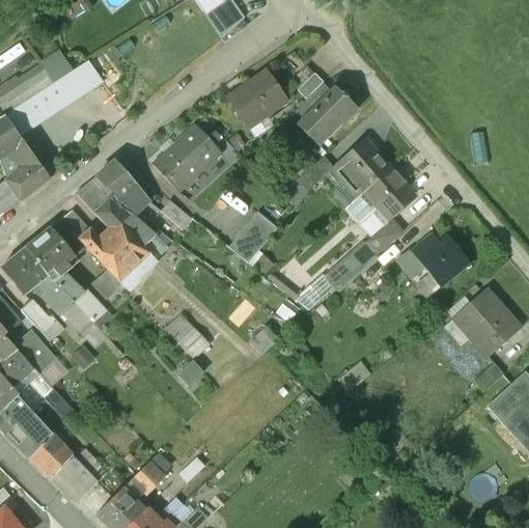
[(222,0),(204,12),(222,37),(245,17),(233,0),(222,0)]
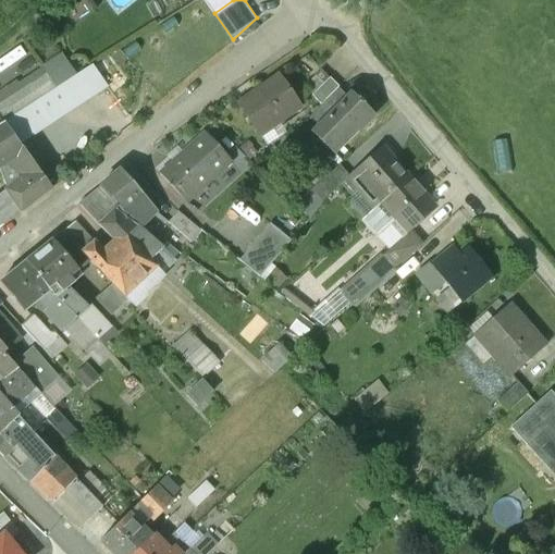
[(93,62),(81,71),(94,88),(105,79),(93,62)]
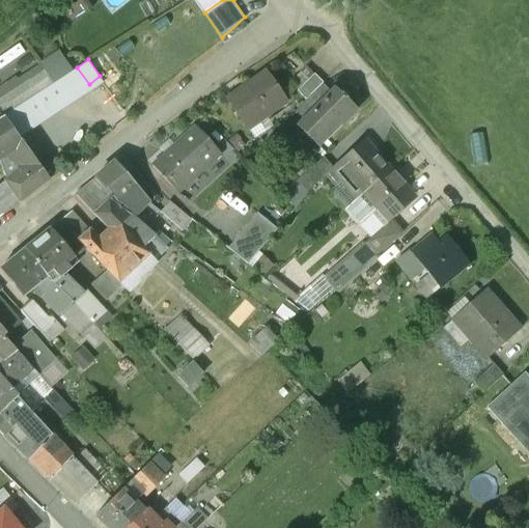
[(89,84),(77,67),(54,82),(35,94),(35,95),(48,112),(89,84)]
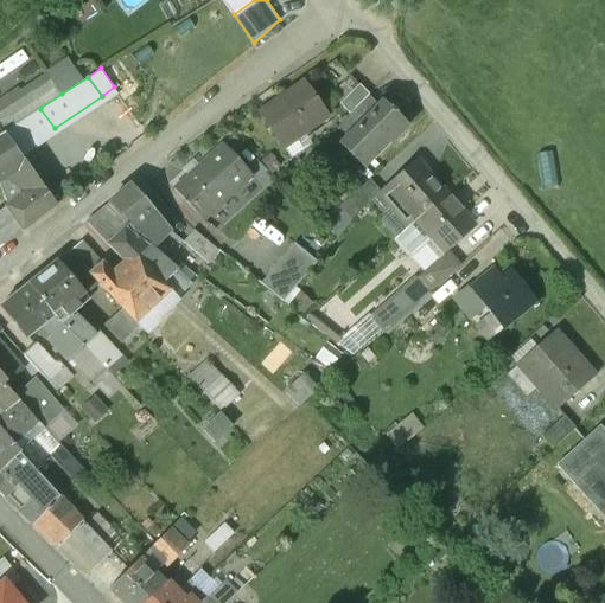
[(40,108),(62,94),(51,78),(0,109),(0,129),(2,133),(5,132),(18,123),(40,109),(40,108)]
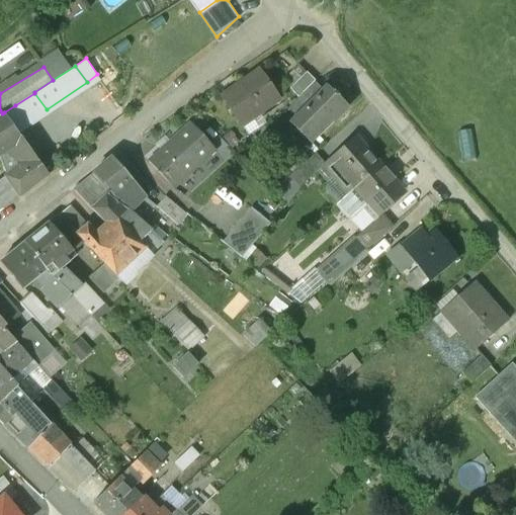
[(259,70),(222,94),(242,124),(278,99),(259,70)]
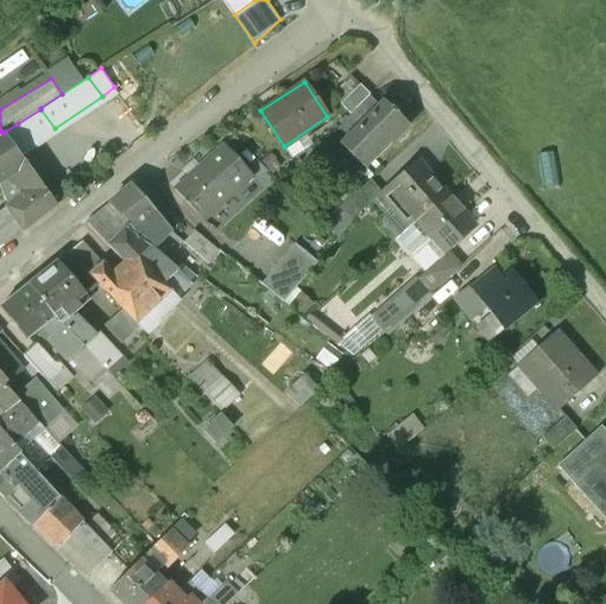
[(360,83),(340,102),(351,113),(371,93),(360,83)]
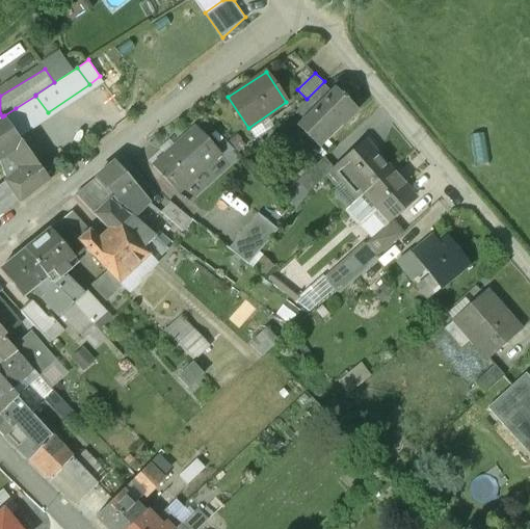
[(334,90),(324,81),(307,99),(295,110),(305,120),(334,90)]
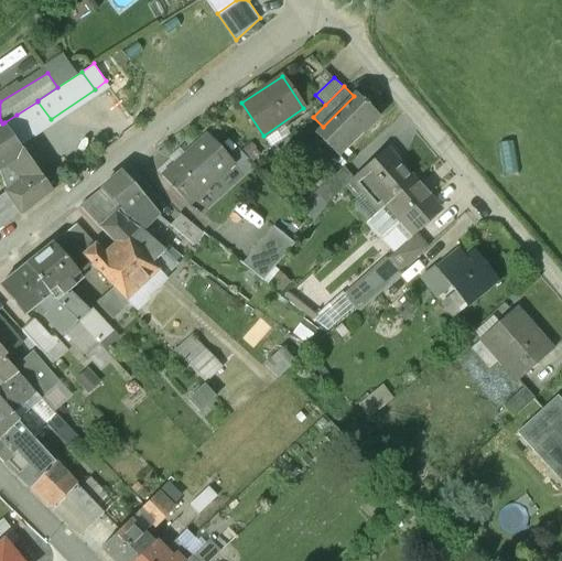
[(378,116),(355,94),(354,96),(323,127),(319,132),(338,152),(364,127),(365,129),(378,116)]
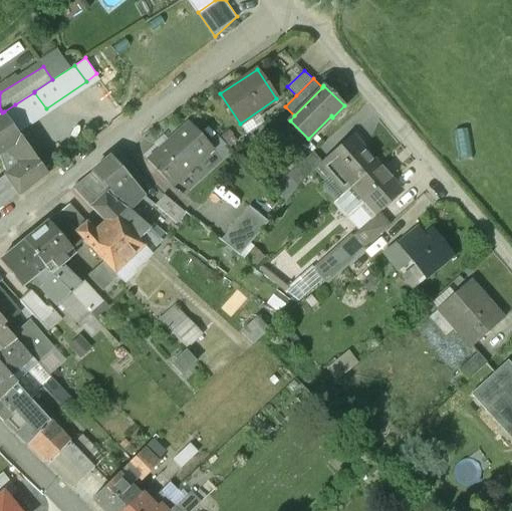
[(23,115),(12,122),(17,129),(46,108),(34,92),(15,104),(23,115)]
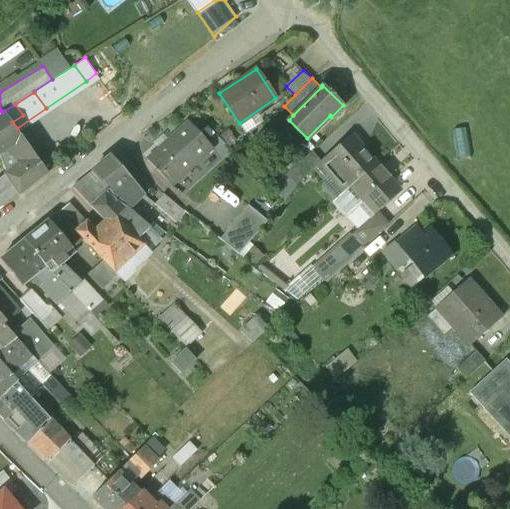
[(23,115),(15,104),(4,111),(12,122),(23,115)]
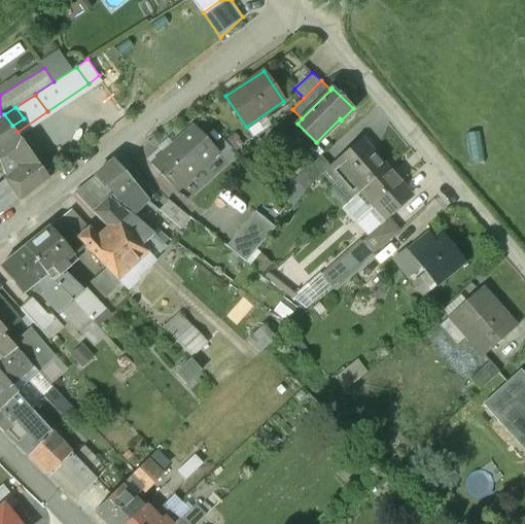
[(2,115),(0,116),(0,154),(6,150),(22,139),(18,132),(12,126),(4,114),(2,115)]
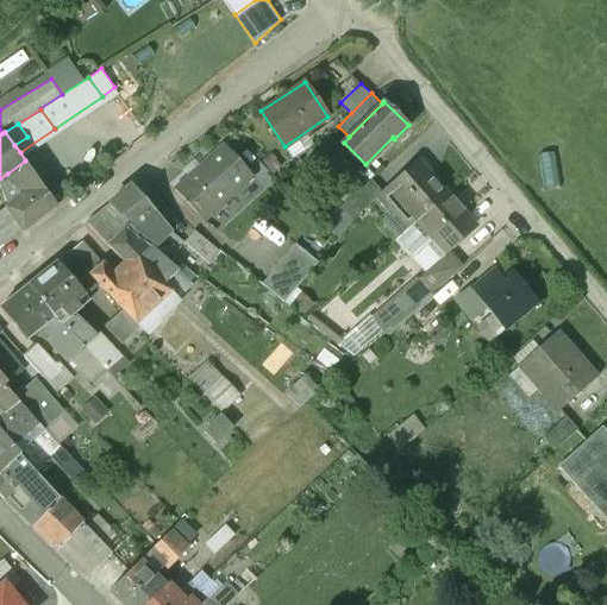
[(225,144),(176,188),(205,219),(252,175),(225,144)]
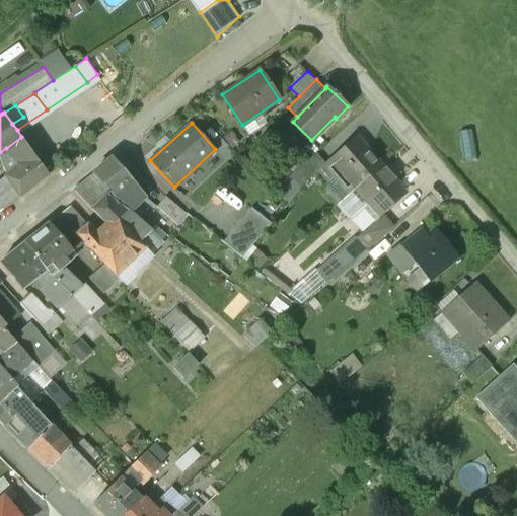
[(382,164),(356,135),(326,160),(324,162),(325,163),(351,192),(358,186),(382,164)]
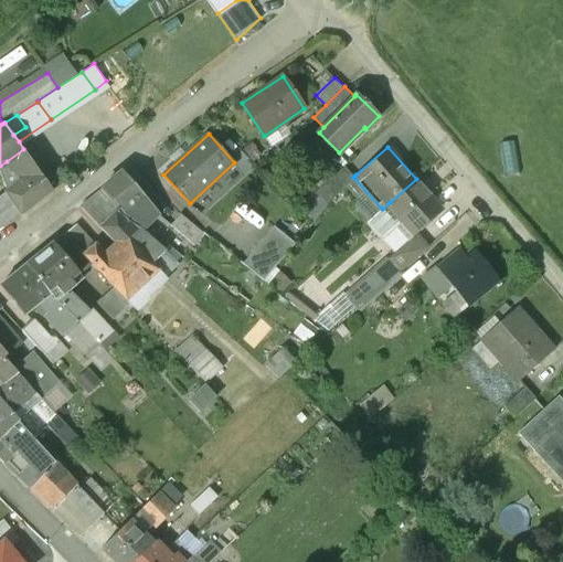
[(53,190),(23,149),(7,161),(20,180),(7,190),(23,212),(53,190)]
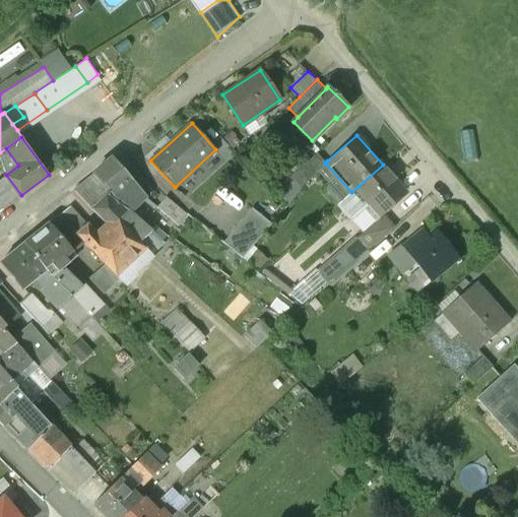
[(319,151),(294,174),(304,185),(326,164),(325,163),(327,160),(319,151)]
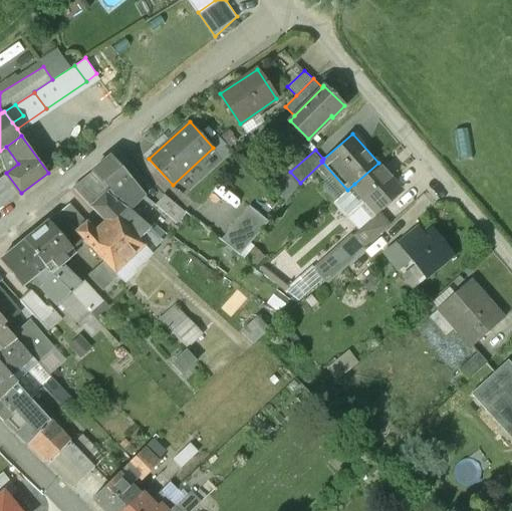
[(147,194),(112,156),(93,171),(109,189),(114,193),(133,207),(147,194)]
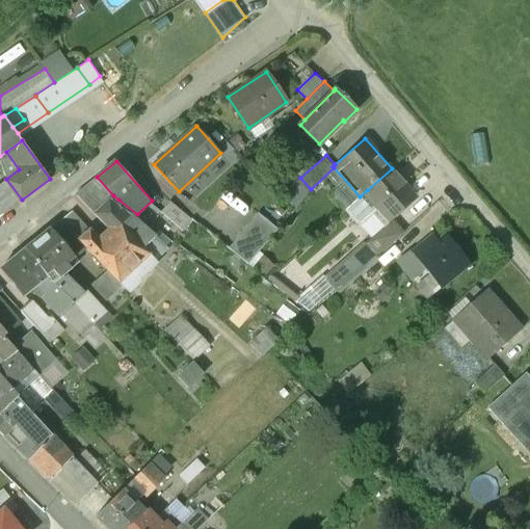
[(414,194),(392,168),(367,190),(390,216),(414,194)]
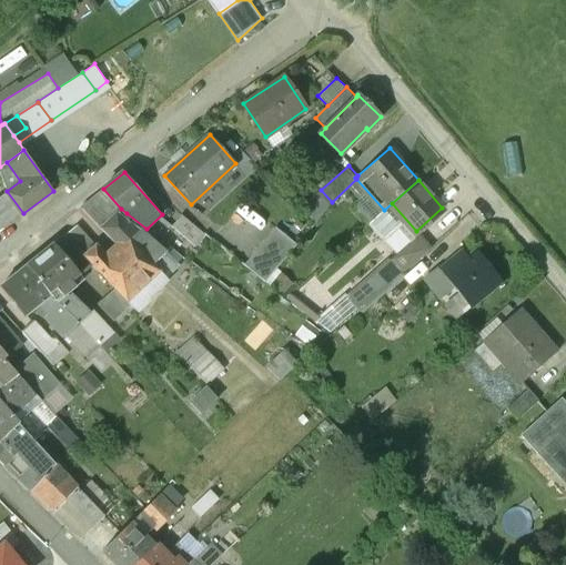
[(103,189),(82,205),(102,226),(118,212),(121,209),(103,189)]
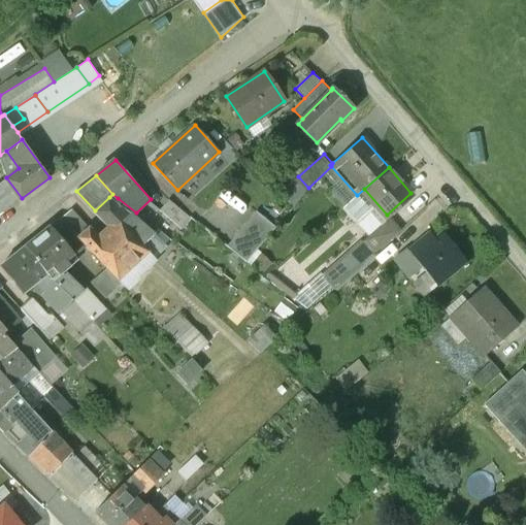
[(22,198),(6,177),(0,182),(0,206),(3,211),(22,198)]
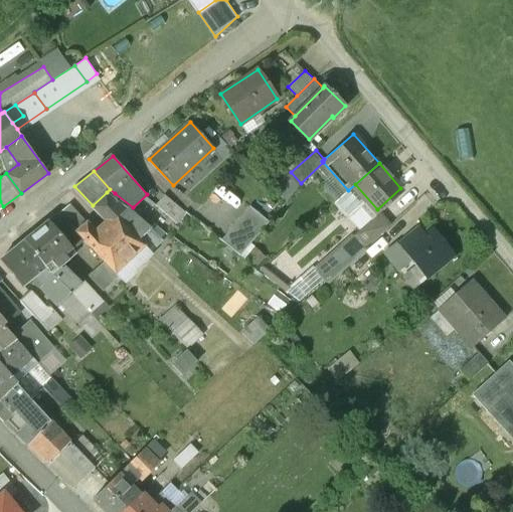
[(131,210),(107,192),(93,205),(113,227),(123,218),(131,210)]
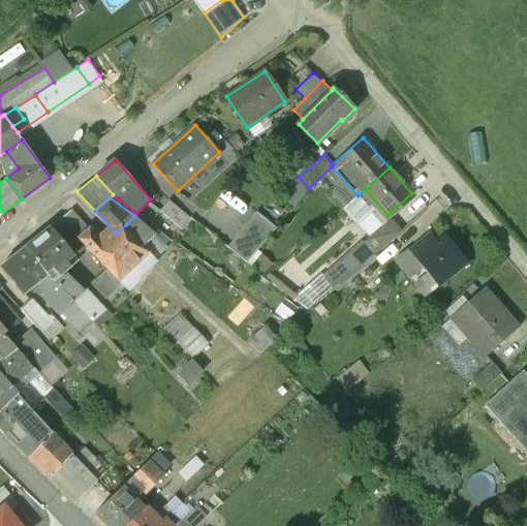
[(174,204),(169,198),(161,210),(184,225),(190,217),(174,204)]
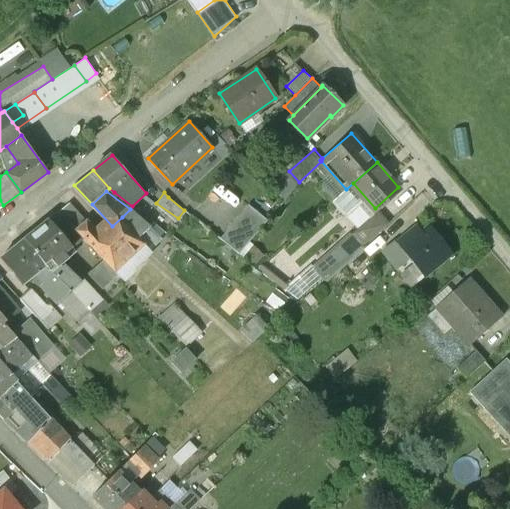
[(59,211),(70,223),(81,214),(70,203),(59,211)]
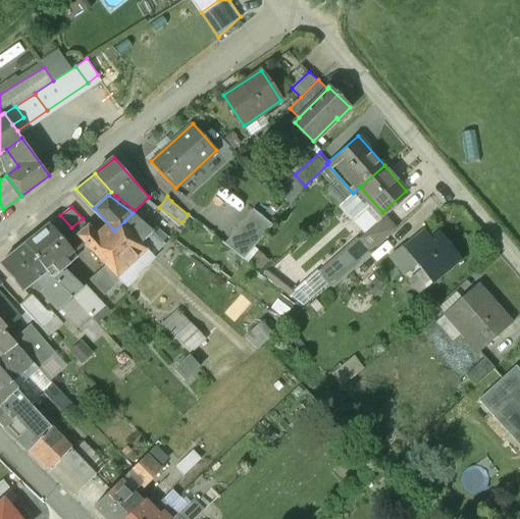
[(254,207),(225,242),(245,257),(273,223),(254,207)]
